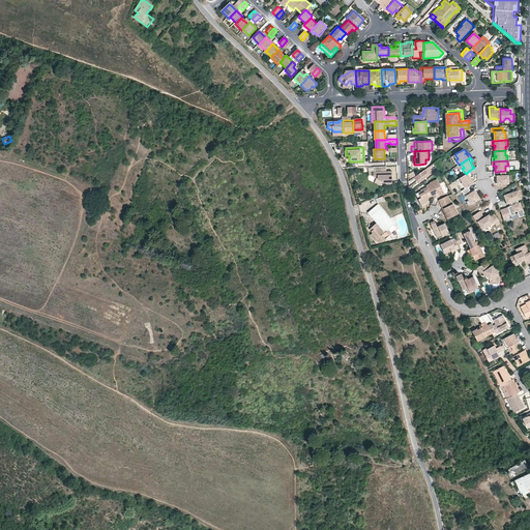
[(393,178),(393,172),(387,172),(387,168),(374,168),(375,177),(388,184),(393,184),(393,178)]
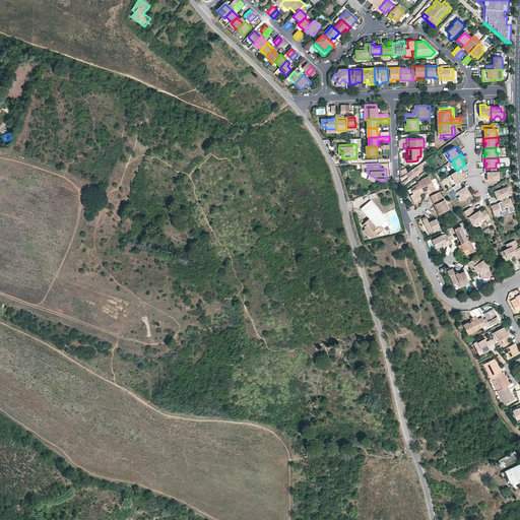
[(420,170),(417,167),(409,173),(407,174),(410,178),(420,170)]
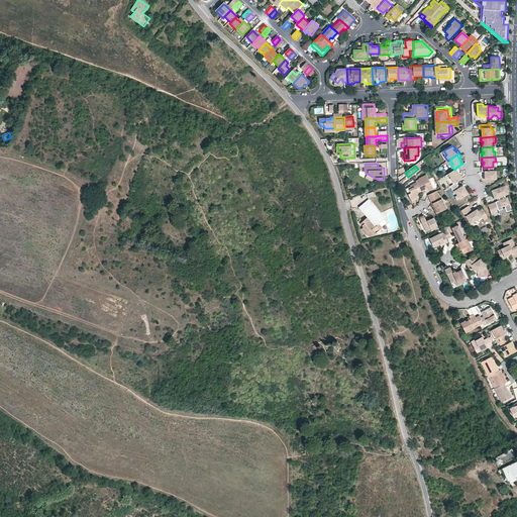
[(459,171),(457,167),(454,170),(448,173),(451,178),(450,178),(453,184),(456,182),(462,178),(460,176),(459,177),(459,176),(460,175),(458,172),(459,171)]
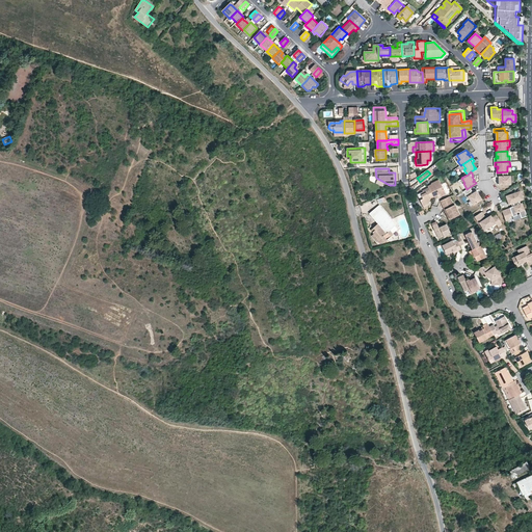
[(497,173),(496,173),(496,177),(498,177),(498,180),(499,180),(500,184),(511,184),(510,176),(508,176),(508,171),(507,171),(497,173)]
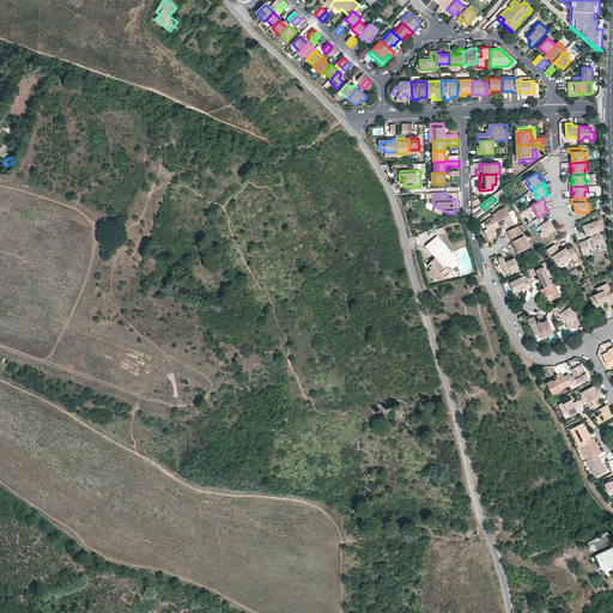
[(493,214),(493,216),(499,225),(499,226),(503,225),(507,223),(509,225),(515,223),(509,211),(508,211),(505,207),(497,211),(498,212),(493,214)]
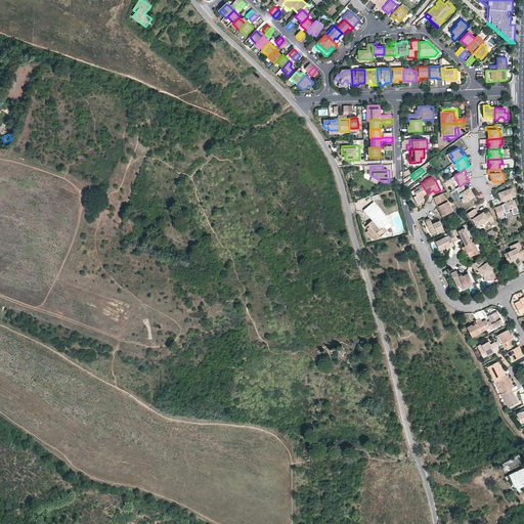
[(427,192),(422,184),(417,186),(417,188),(415,189),(417,194),(415,195),(417,202),(422,200),(423,194),(427,192)]
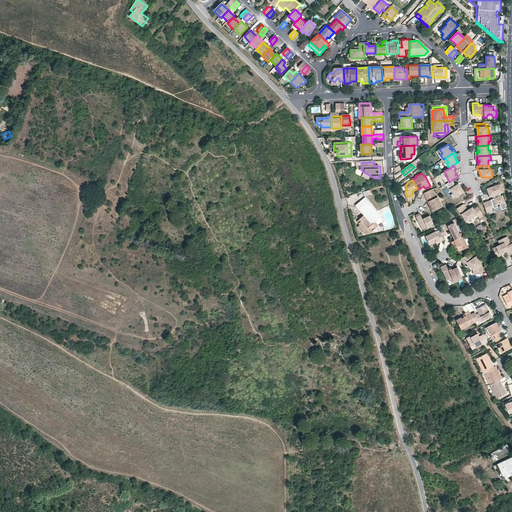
[(454,183),(452,180),(449,182),(446,184),(448,187),(449,186),(450,188),(456,196),(464,191),(459,183),(454,186),(453,184),(454,183)]
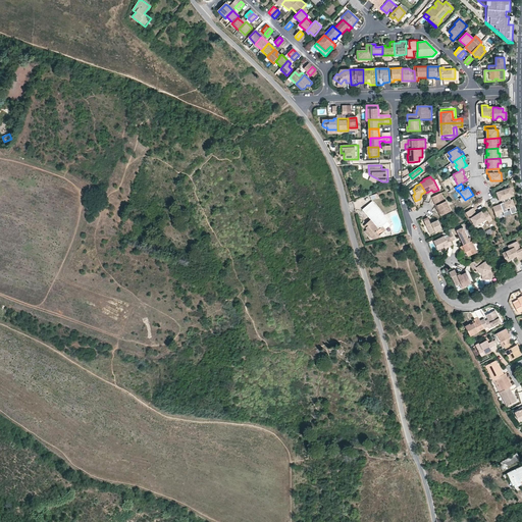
[(501,204),(504,211),(504,212),(508,211),(507,209),(510,208),(511,210),(512,214),(518,212),(515,205),(515,206),(513,200),(511,200),(510,197),(514,196),(511,188),(498,193),(501,200),(503,200),(504,199),(505,202),(504,203),(501,204)]
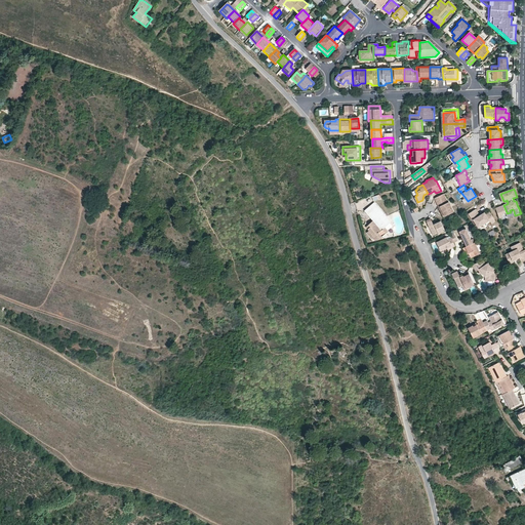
[(440,205),(444,213),(452,209),(452,208),(449,201),(447,202),(443,193),(434,197),(437,202),(439,206),(440,205)]
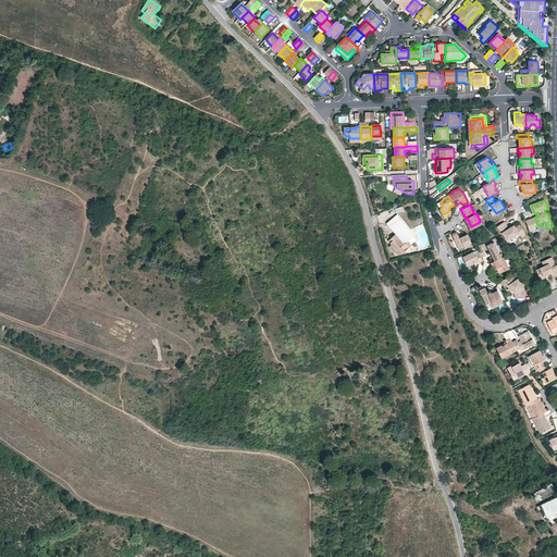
[(496,213),(490,205),(486,208),(493,218),(497,215),(496,213)]
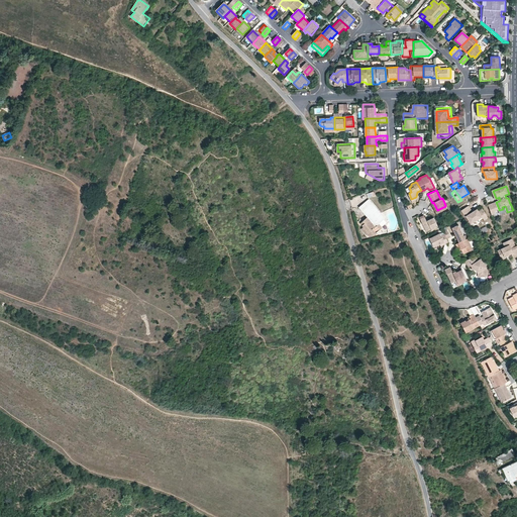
[(368,217),(363,221),(365,223),(362,225),(363,226),(360,228),(367,234),(368,233),(368,234),(369,235),(370,235),(371,235),(372,235),(373,235),(375,234),(382,228),(379,224),(385,218),(376,208),(380,205),(374,198),(371,201),(369,199),(364,203),(358,207),(368,217)]
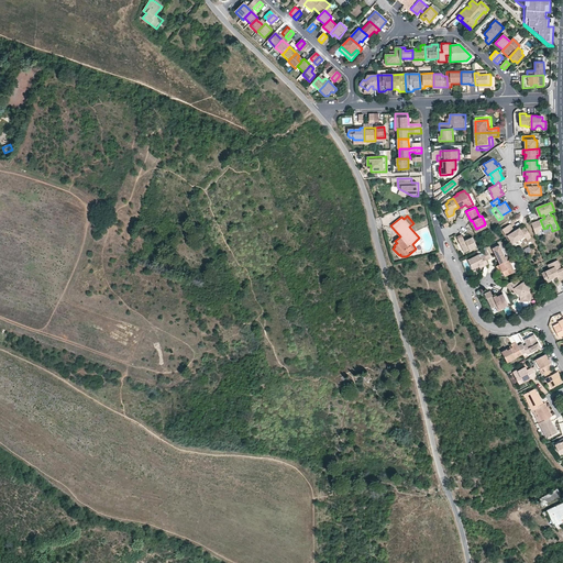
[(510,223),(503,229),(507,235),(508,235),(514,243),(526,236),(529,233),(526,227),(521,230),(520,228),(512,232),(511,230),(514,229),(510,223)]
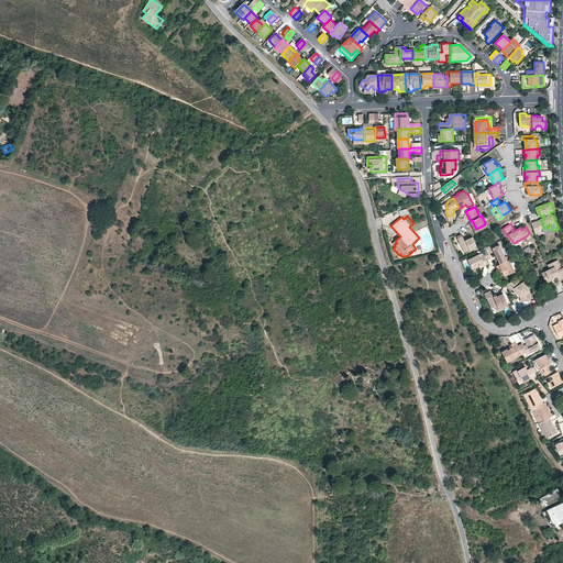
[(477,246),(473,236),(467,239),(465,241),(464,239),(462,235),(457,238),(465,252),(477,246)]
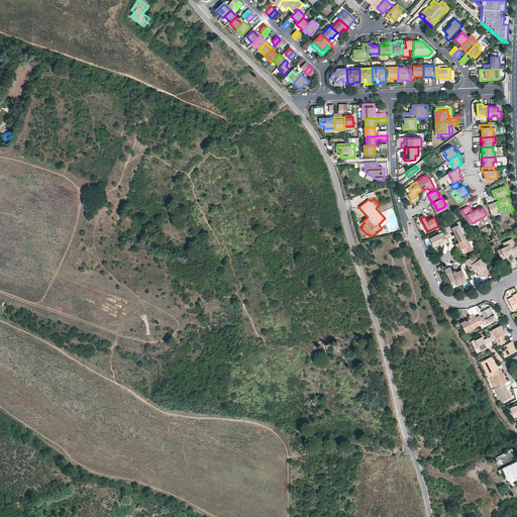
[(456,235),(459,241),(467,238),(458,224),(452,227),(456,235)]
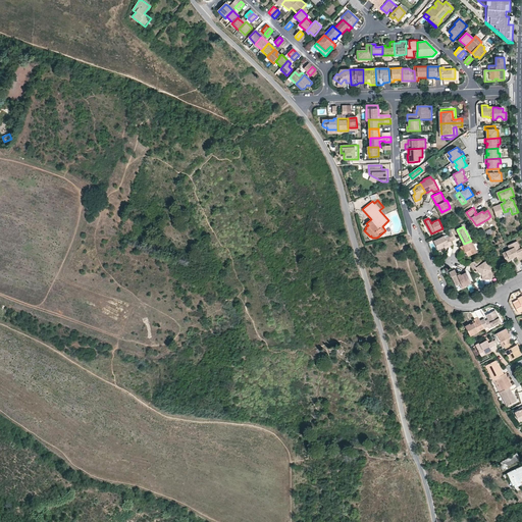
[(452,232),(450,228),(447,230),(448,233),(449,236),(452,241),(455,240),(452,232)]
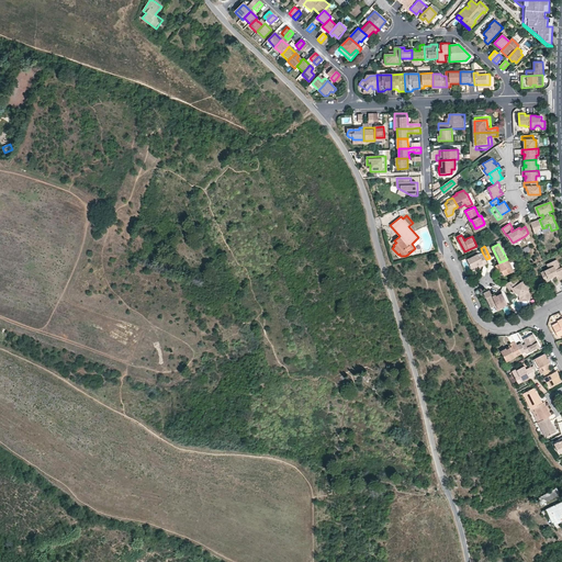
[(484,265),(487,263),(486,259),(483,254),(480,256),(479,254),(468,259),(472,268),(479,265),(483,263),(484,265)]
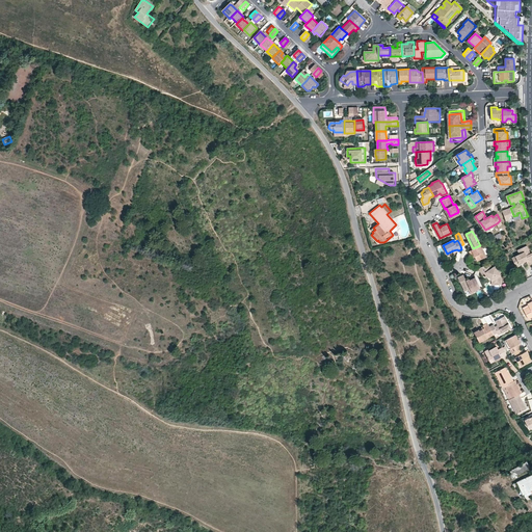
[(480,245),(473,248),(469,250),(471,256),(472,255),(474,254),(475,257),(477,261),(486,256),(481,244),(480,245)]
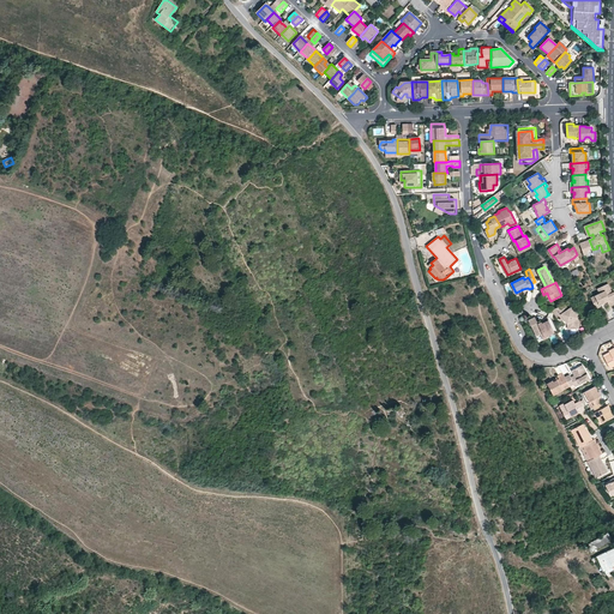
[(600,293),(591,296),(594,304),(597,301),(599,304),(607,300),(609,306),(613,302),(613,290),(612,292),(609,293),(608,292),(611,290),(608,283),(597,288),(600,293)]
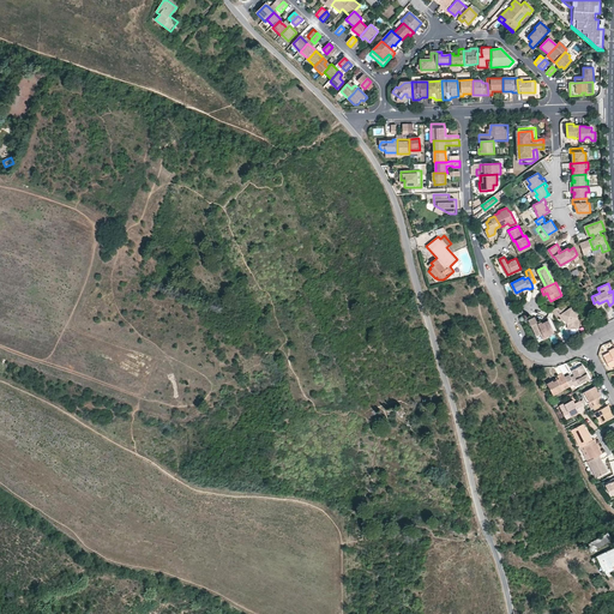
[(565,302),(552,308),(555,313),(557,317),(559,314),(561,313),(565,319),(567,323),(567,327),(578,327),(577,318),(571,307),(567,308),(565,302)]
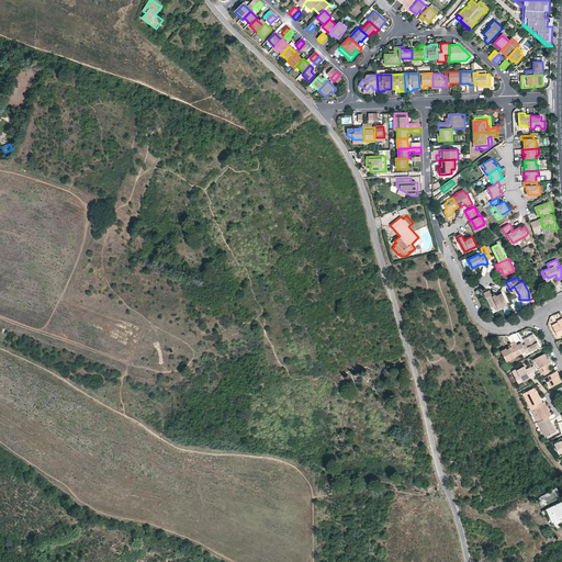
[(496,295),(495,294),(494,295),(493,295),(490,290),(484,292),(492,307),(495,305),(497,304),(499,308),(502,307),(507,304),(501,290),(497,292),(498,294),(496,295)]
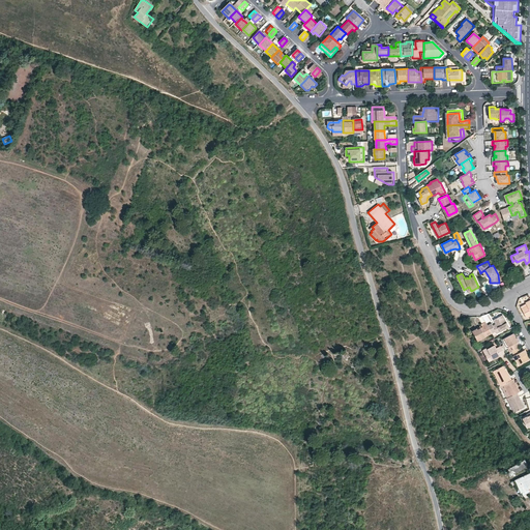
[(488,325),(492,333),(493,335),(509,326),(502,315),(497,318),(494,319),(497,324),(493,327),(493,325),(491,323),(488,325)]
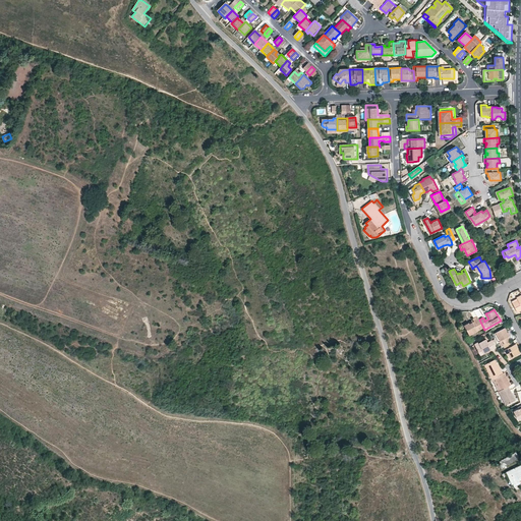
[(479,320),(477,315),(473,319),(474,321),(473,322),(469,324),(469,323),(464,325),(470,335),(483,328),(479,320)]
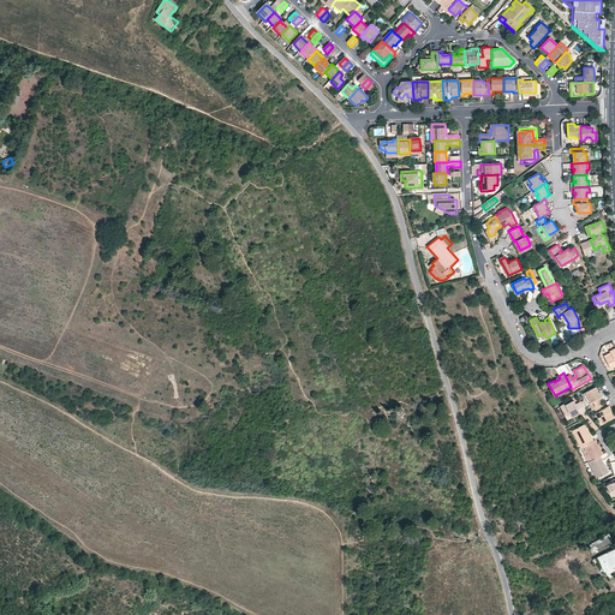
[(589,402),(592,408),(593,407),(601,404),(602,404),(599,398),(601,396),(601,395),(596,387),(585,393),(590,402),(589,402)]
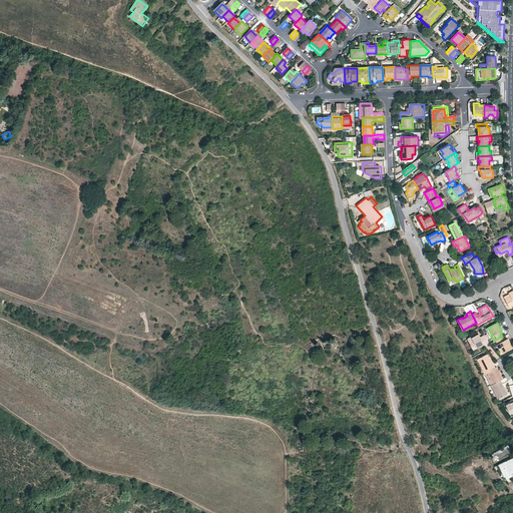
[(489,343),(484,335),(480,337),(479,334),(472,337),(471,337),(467,339),(472,348),(480,344),(481,346),(484,344),(485,345),(487,344),(489,343)]
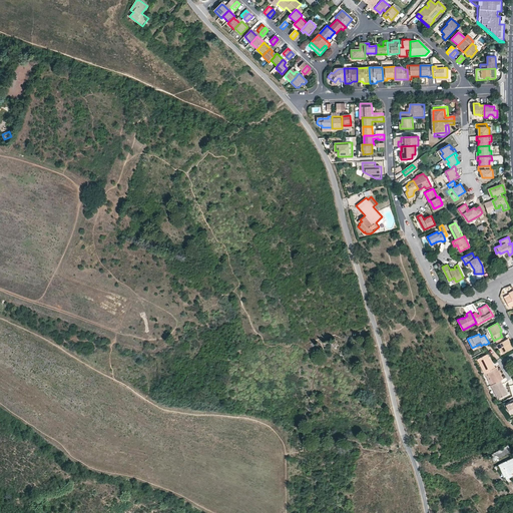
[(501,337),(495,340),(497,344),(496,345),(499,349),(501,348),(504,353),(511,349),(508,344),(509,343),(509,342),(507,339),(503,341),(501,337)]
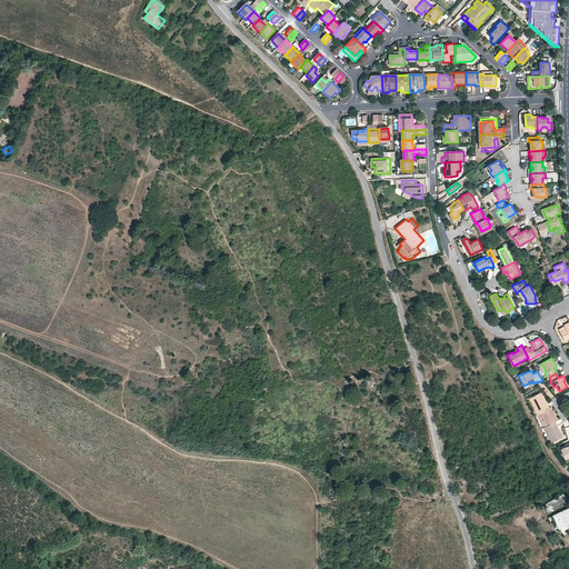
[(528,398),(537,413),(538,412),(549,407),(548,405),(543,397),(542,397),(540,392),(528,398)]
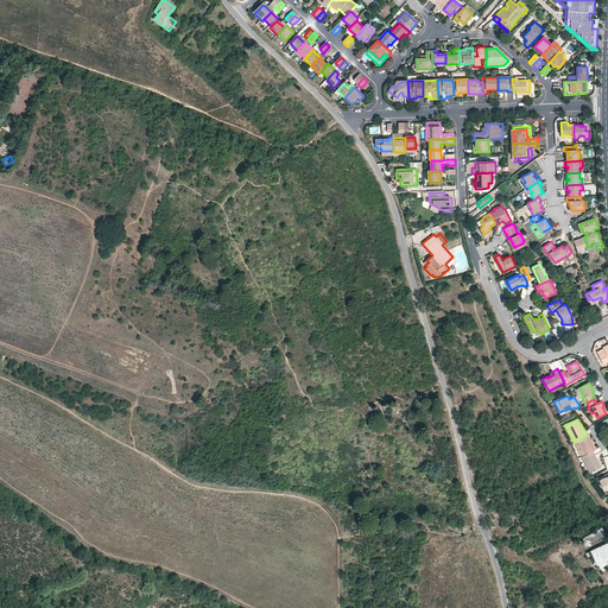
[(588,434),(587,435),(575,441),(583,455),(593,450),(596,448),(591,441),(590,438),(588,434)]
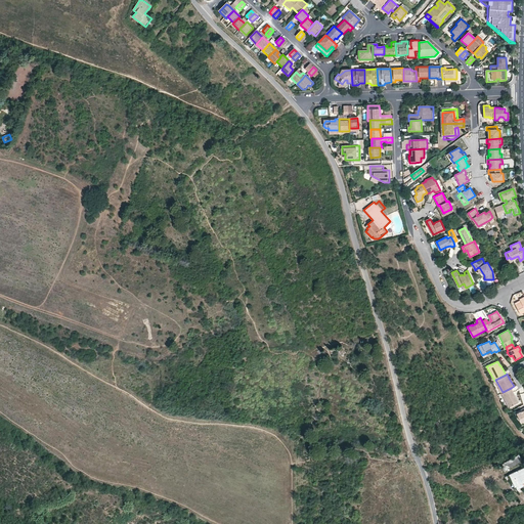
[(511,388),(503,392),(501,393),(509,407),(517,402),(513,395),(514,394),(513,390),(511,388)]
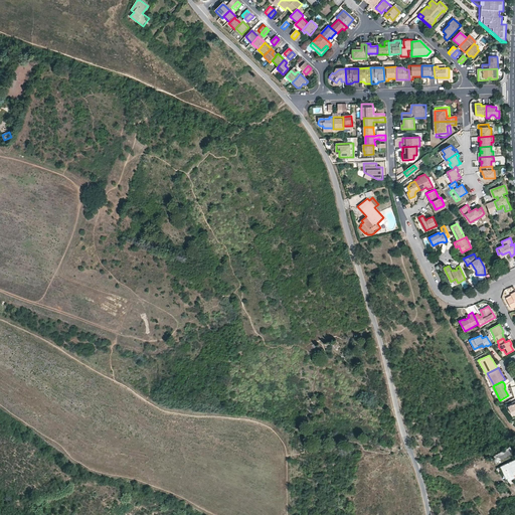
[(508,448),(494,456),(498,462),(511,454),(508,448)]
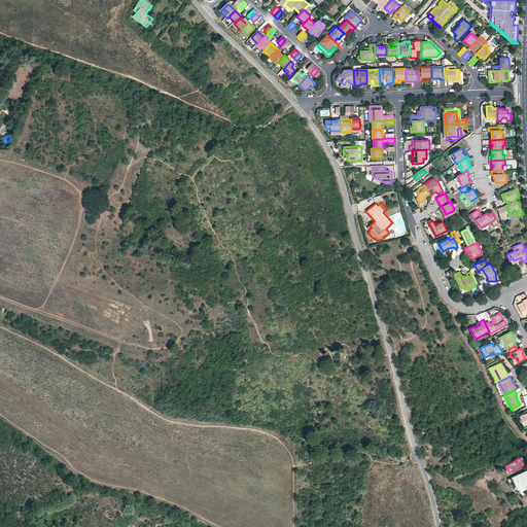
[(526,469),(513,478),(518,489),(526,484),(526,469)]
